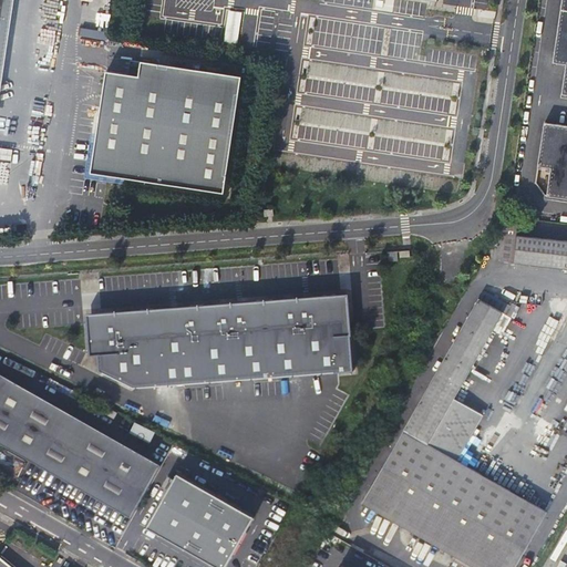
[(566,0),(563,0),(554,63),(566,64),(566,65),(563,93),(566,93),(566,0)]
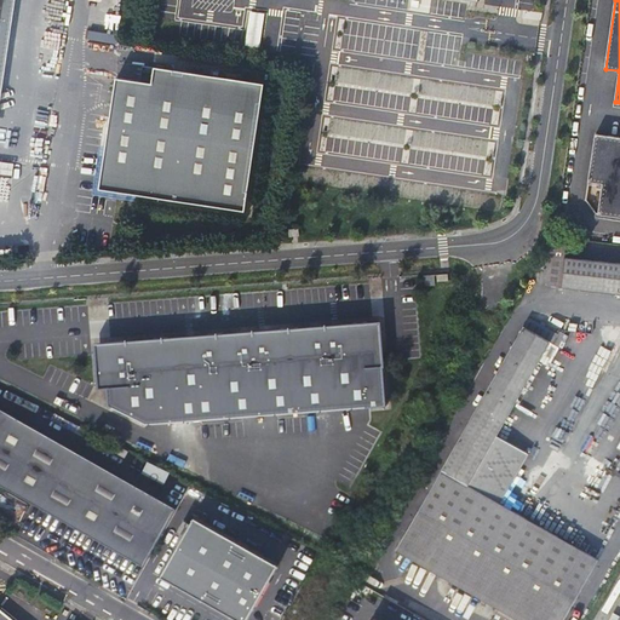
[(247,13),(245,46),(259,47),(260,15),(247,13)]
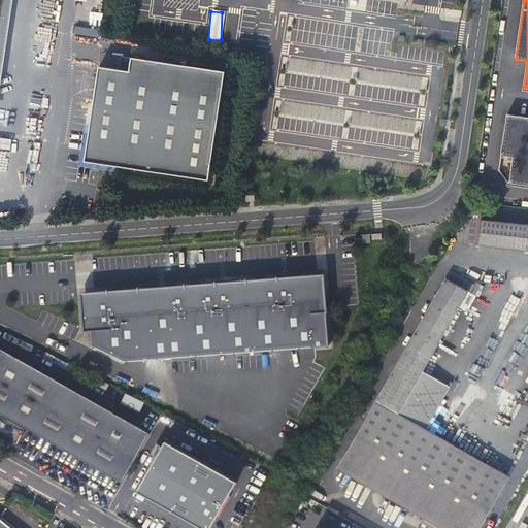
[(86,159),(210,177),(226,70),(133,54),(131,67),(101,63),(86,159)]
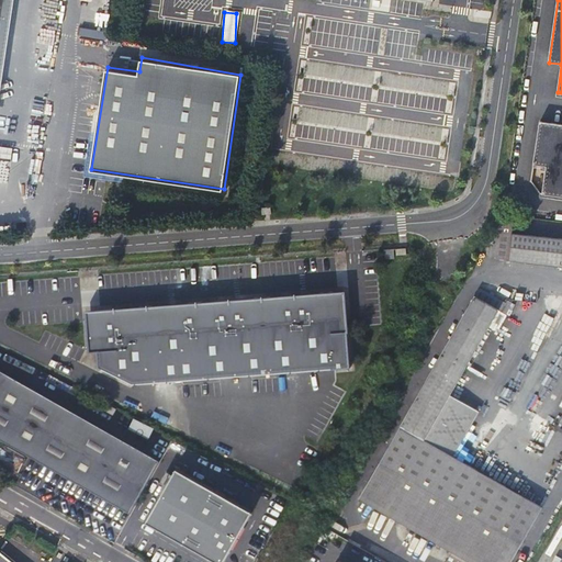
[(561,122),(540,120),(534,164),(547,165),(542,195),(561,198),(561,122)]
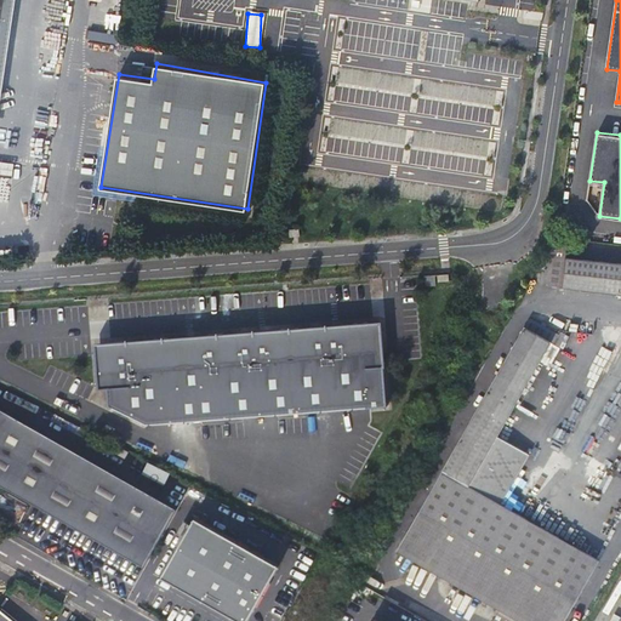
[(620,263),(567,257),(569,244),(557,241),(548,258),(546,286),(620,295),(620,263)]
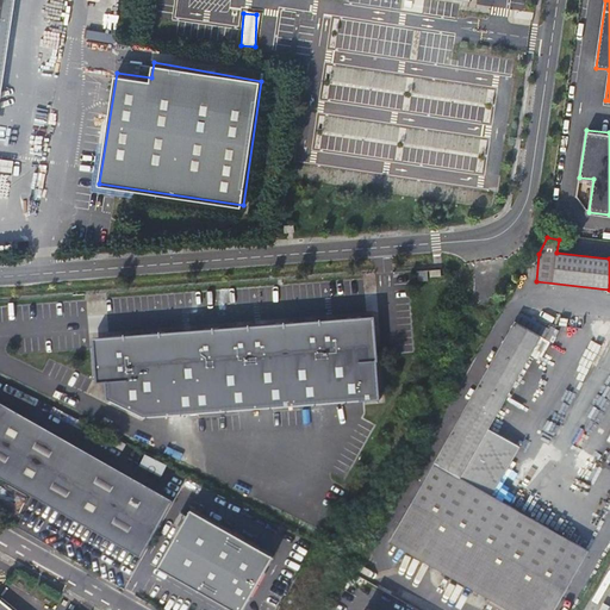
[(521,312),(516,322),(534,331),(540,323),(521,312)]
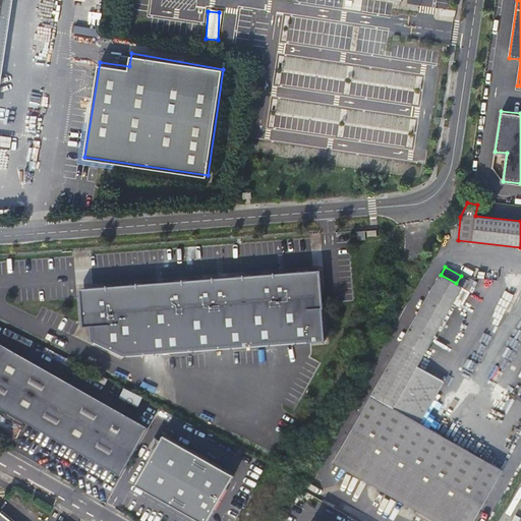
[(319,272),(76,290),(80,329),(88,328),(89,343),(122,359),(324,344),(319,272)]
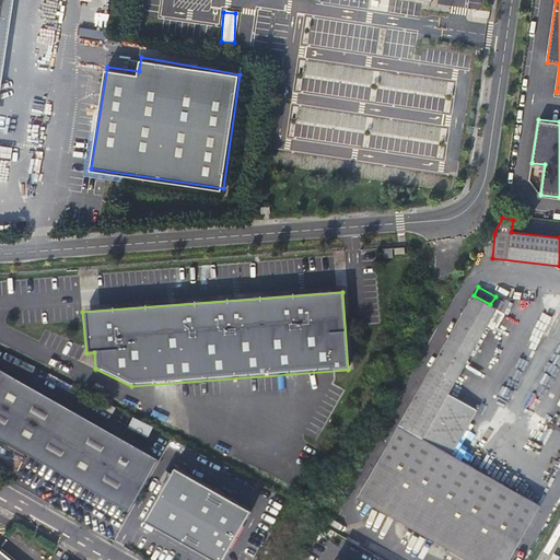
[(490,304),(474,295),(358,497),(454,551),(448,559),(506,559),(538,505),(429,441),(436,428),(431,423),(433,420),(498,308),(490,304)]
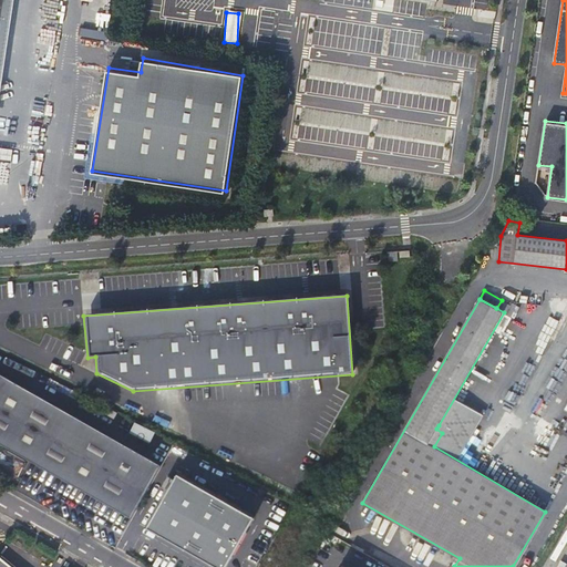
[(91,442),(154,477),(160,468),(0,378),(0,390),(45,416),(91,442)]
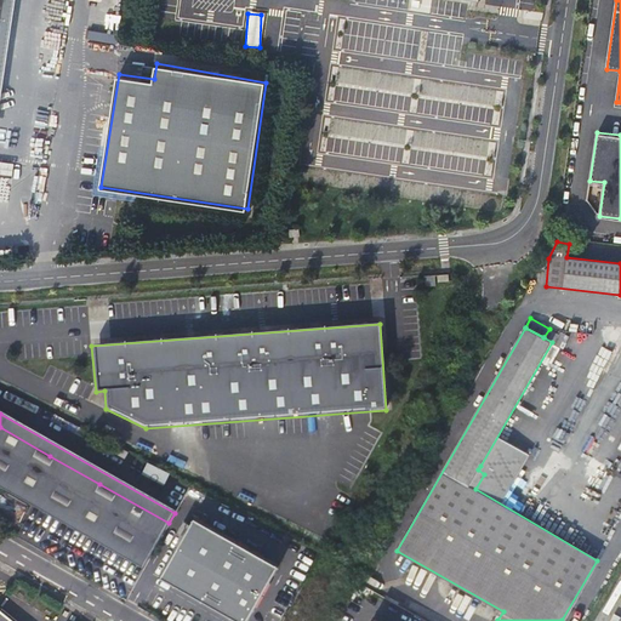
[(0,485),(144,564),(169,523),(100,484),(50,456),(0,427),(0,485)]
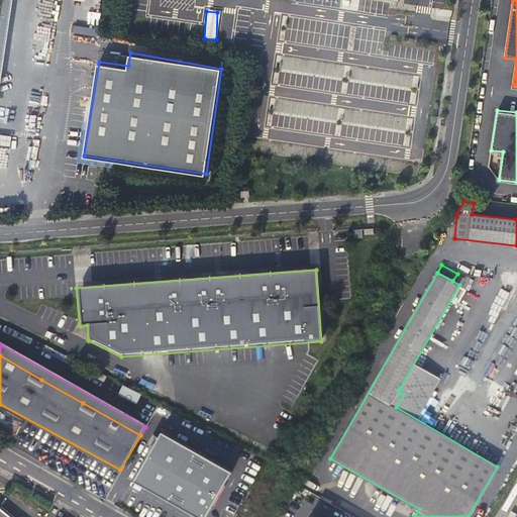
[(117,394),(137,402),(141,392),(121,384),(117,394)]
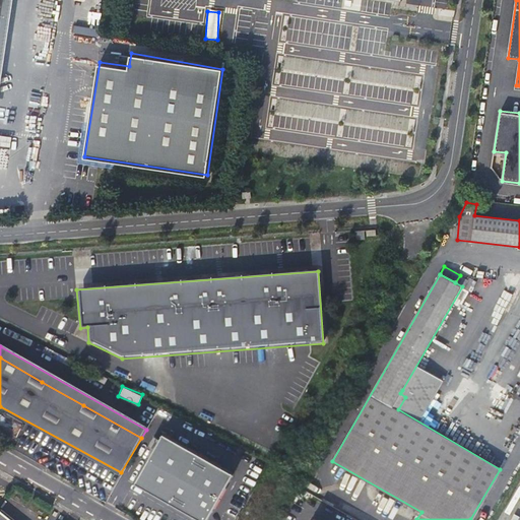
[(207,519),(233,473),(160,435),(135,483),(199,519),(207,519)]
